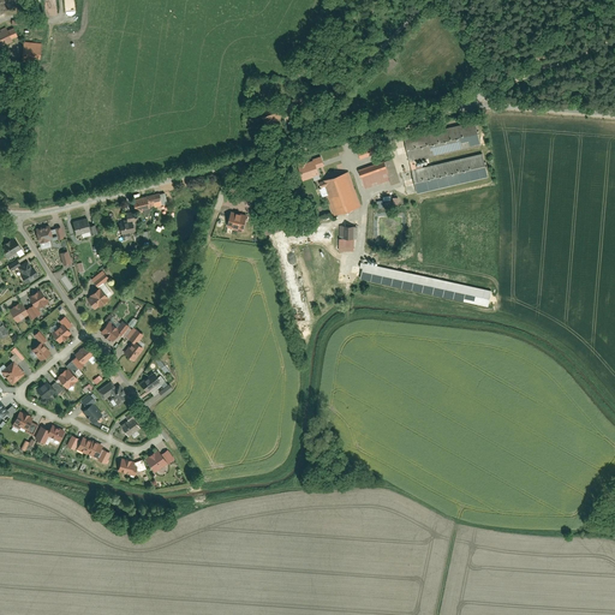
[(0,0),(0,13),(22,5),(19,0),(0,0)]
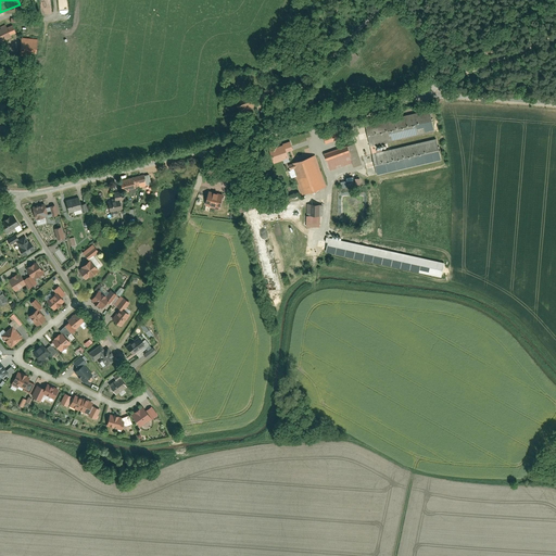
[(7,27),(0,30),(0,42),(11,38),(7,27)]
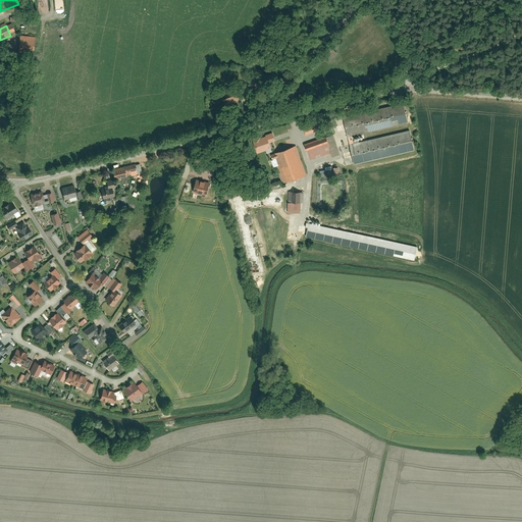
[(20,36),(18,53),(34,54),(35,38),(20,36)]
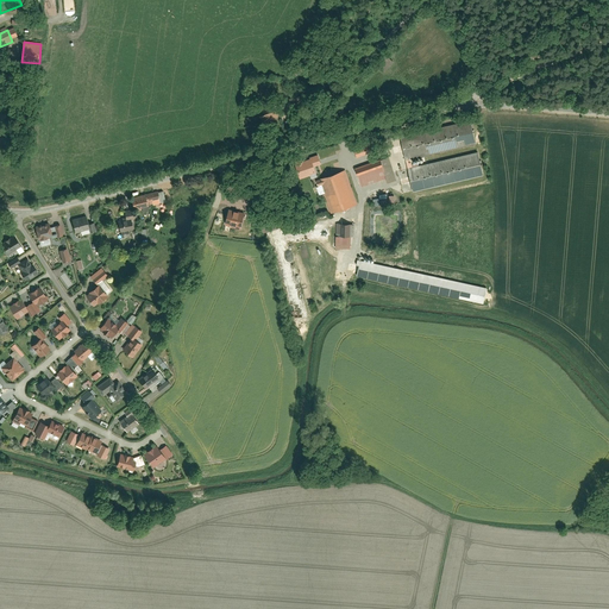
[(275,107),(258,113),(262,124),(278,118),(275,107)]
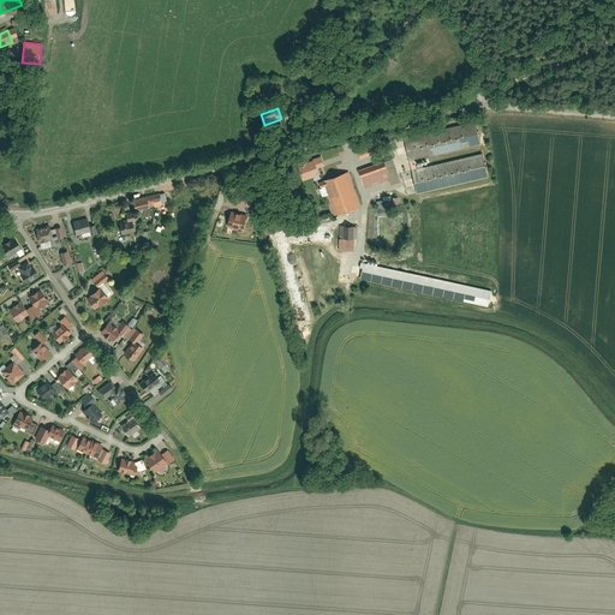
[(405,138),(411,162),(482,147),(477,123),(405,138)]
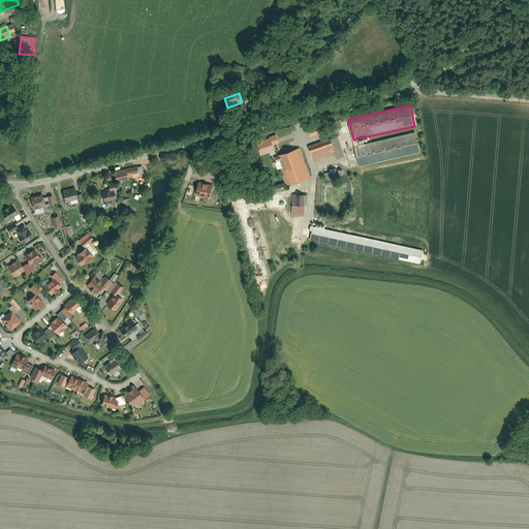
[(322,123),(307,128),(310,137),(325,132),(322,123)]
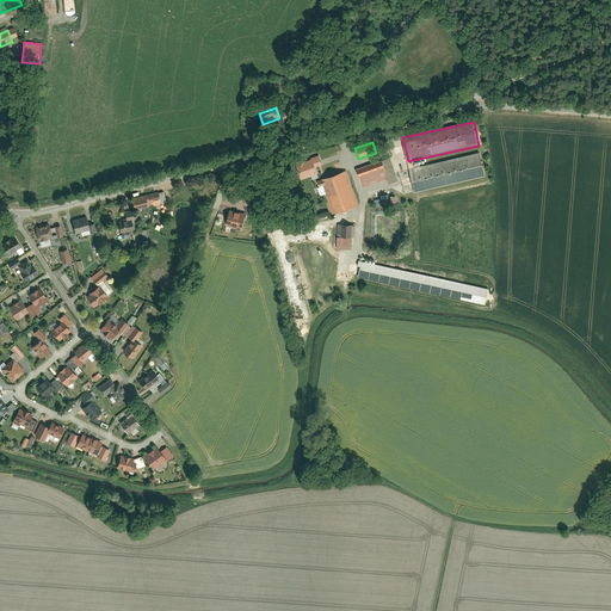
[(409,170),(415,193),(486,177),(481,154),(409,170)]
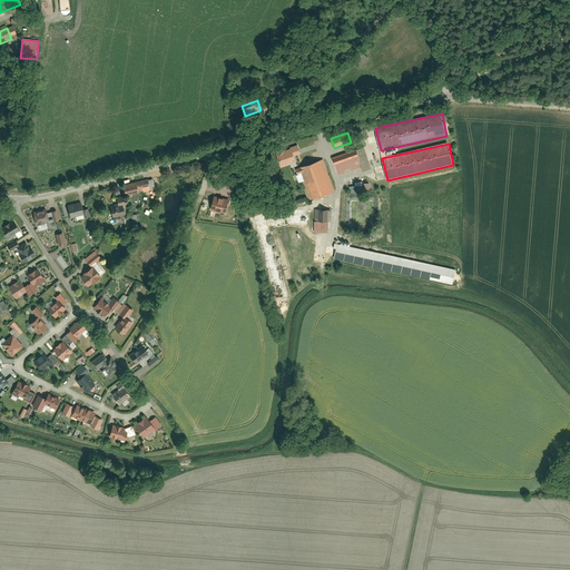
[(276,154),(281,168),(296,163),(294,157),(301,155),(297,146),(290,148),(291,149),(284,151),(284,149),(276,151),(276,154)]
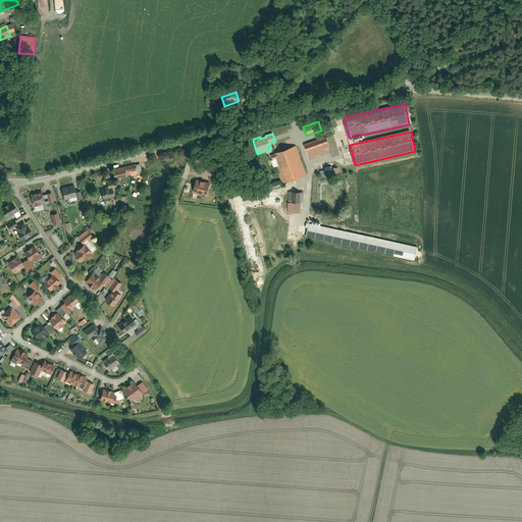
[(333,135),(304,145),(309,161),(338,151),(333,135)]
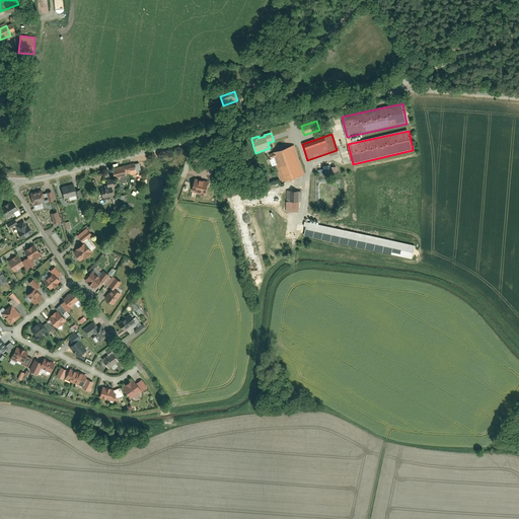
[(294,145),(274,153),(284,182),(305,174),(294,145)]
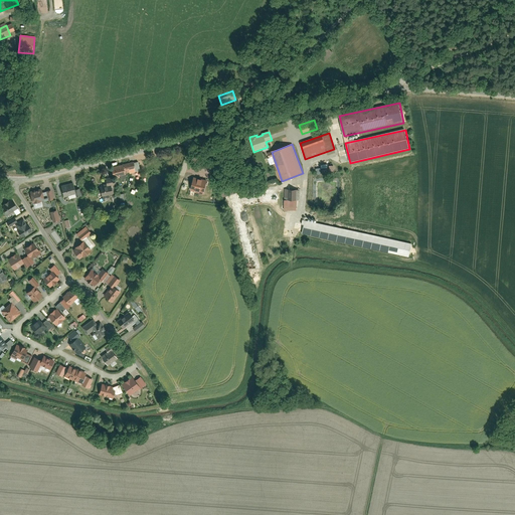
[(204,160),(201,166),(211,170),(213,164),(204,160)]
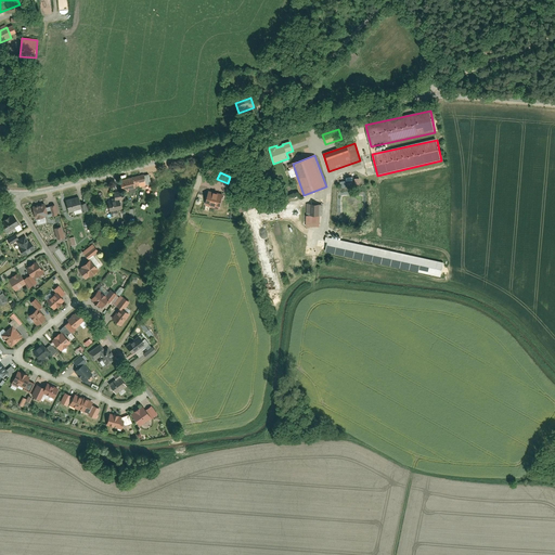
[(133,178),(120,181),(123,192),(137,189),(133,178)]
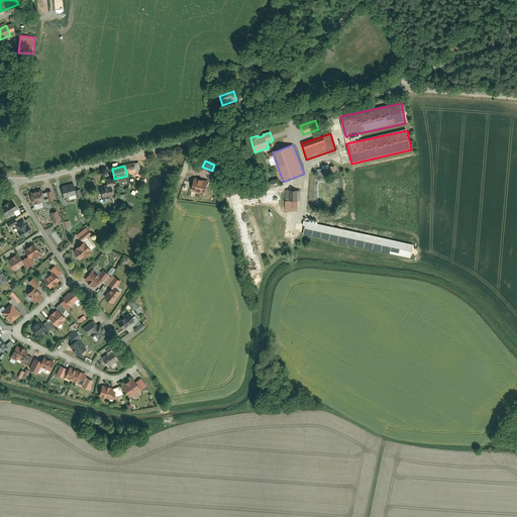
[(195,179),(191,192),(205,196),(208,182),(195,179)]
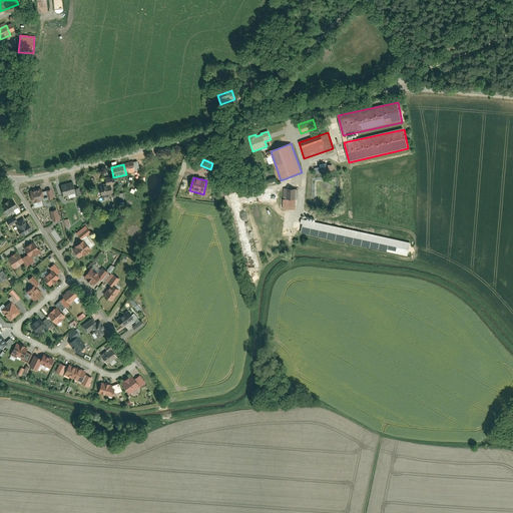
[(61,186),(64,197),(76,193),(73,183),(61,186)]
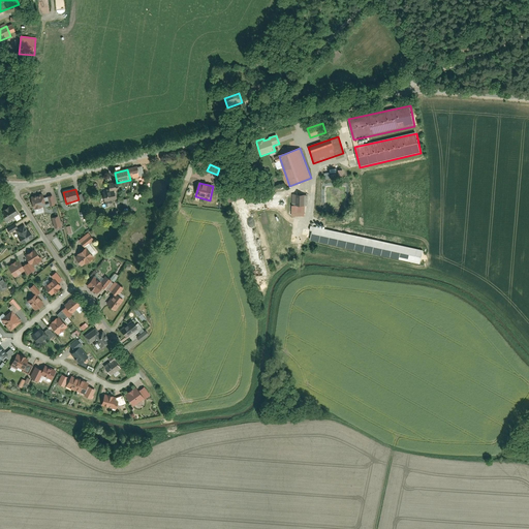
[(102,192),(105,203),(117,199),(115,190),(102,192)]
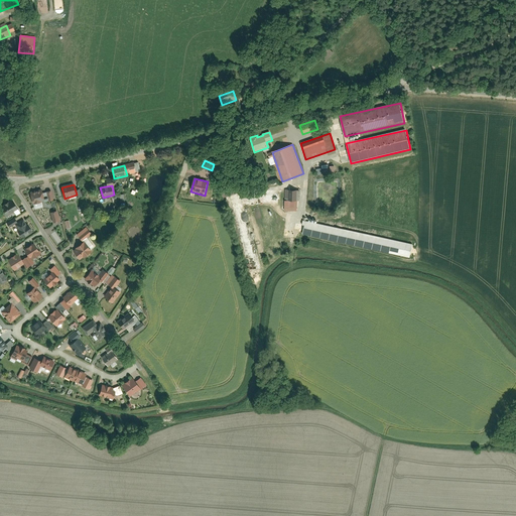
[(42,189),(30,192),(33,205),(45,202),(42,189)]
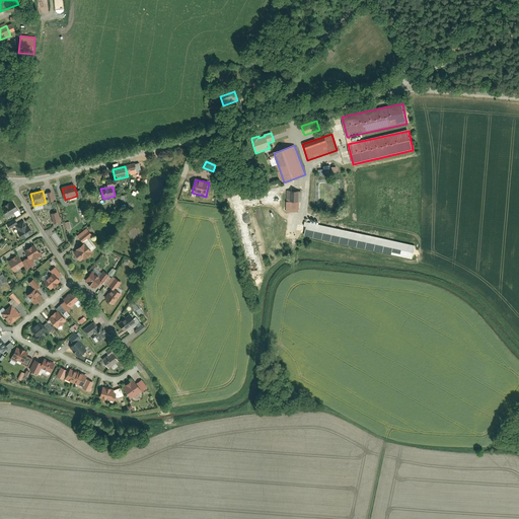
[(300,193),(288,192),(287,212),(299,213),(300,193)]
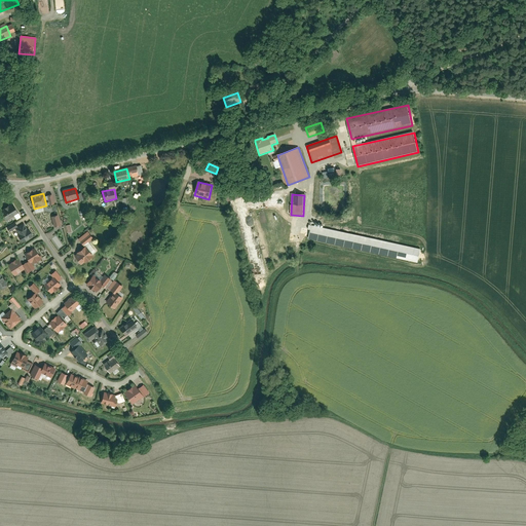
[(13,203),(0,212),(7,222),(20,214),(13,203)]
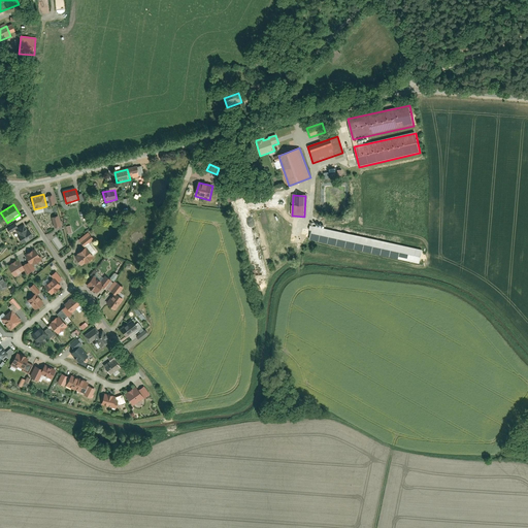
[(59,216),(52,218),(55,229),(62,227),(59,216)]
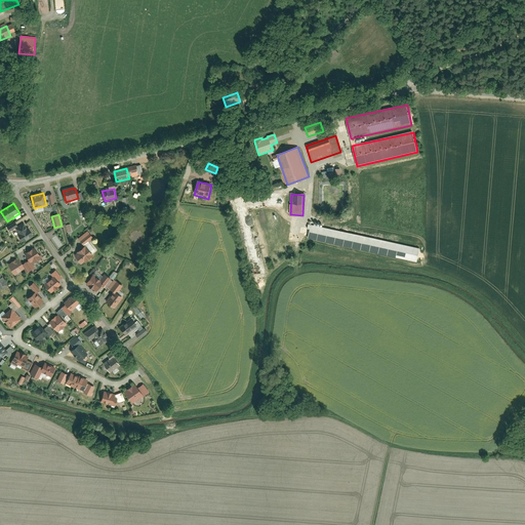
[(24,224),(14,229),(22,240),(32,233),(28,227),(27,228),(24,224)]
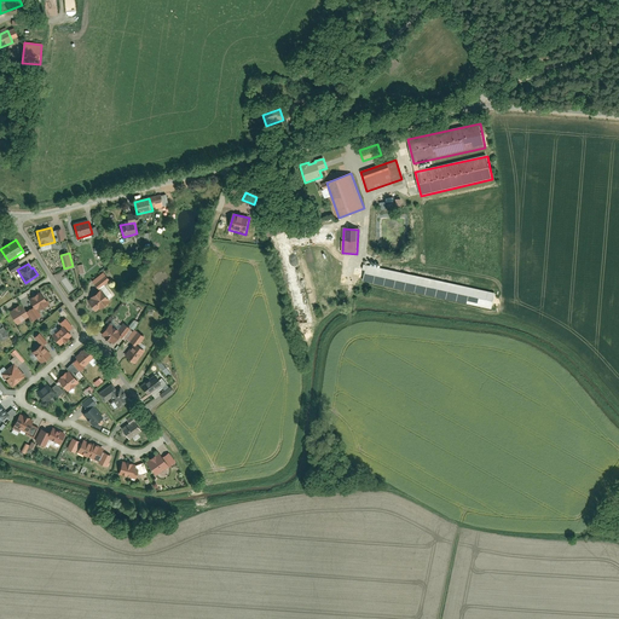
[(496,293),(368,265),(364,283),(492,311),(496,293)]
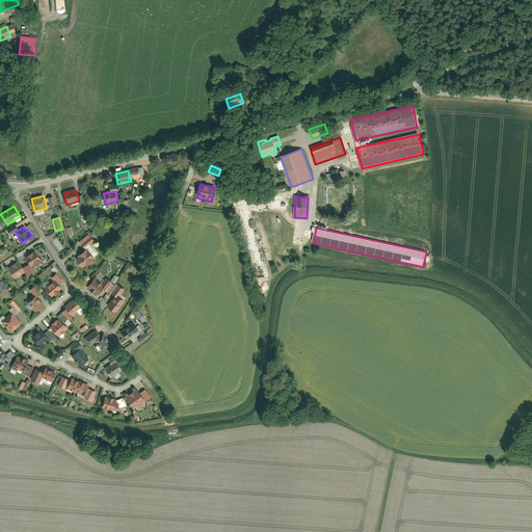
[(82,241),(87,247),(96,240),(90,235),(82,241)]
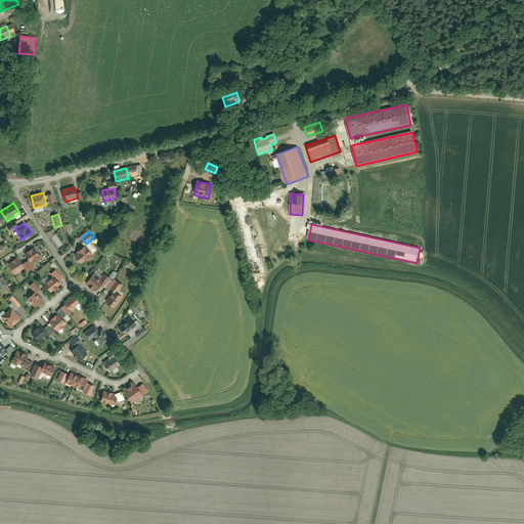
[(86,246),(75,255),(82,264),(93,255),(86,246)]
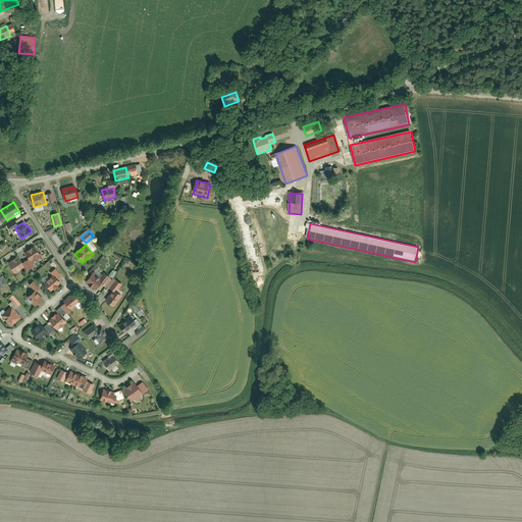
[(35,247),(25,253),(31,262),(33,261),(34,263),(43,257),(35,247)]
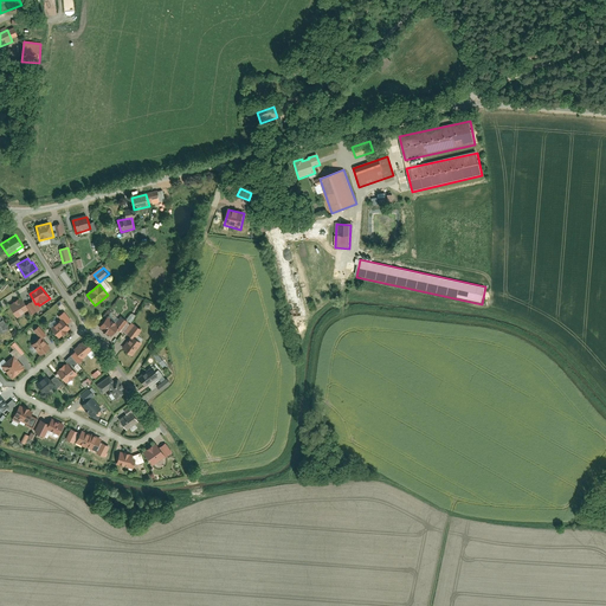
[(10,307),(18,318),(30,311),(21,298),(10,307)]
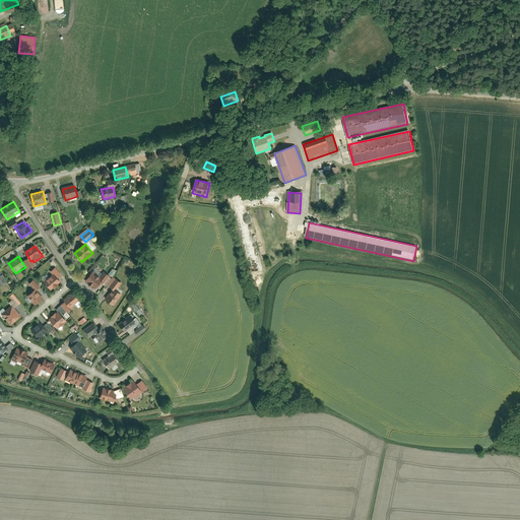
[(0,285),(1,288),(9,283),(0,270),(0,285)]
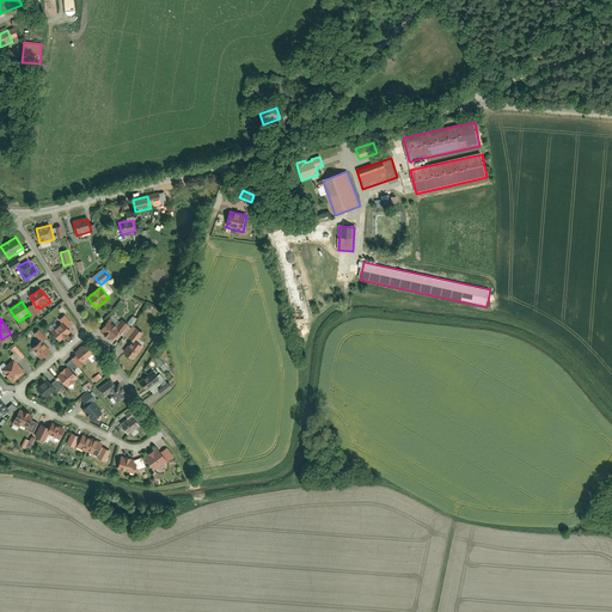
[(109,320),(101,331),(114,341),(118,334),(122,336),(129,325),(123,320),(118,328),(109,320)]
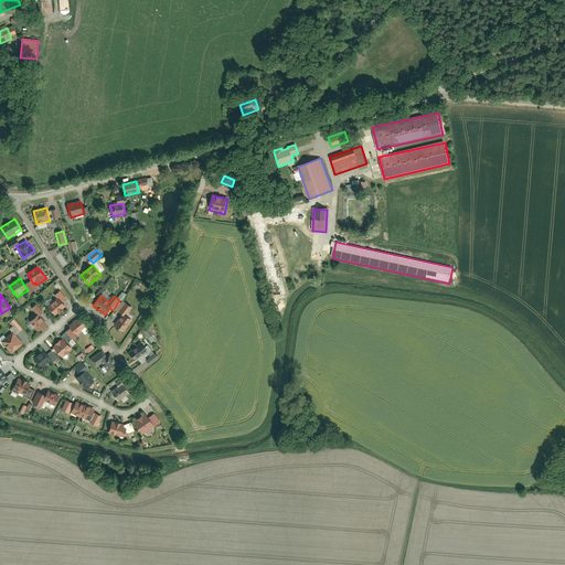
[(49,307),(55,316),(66,307),(59,298),(49,307)]
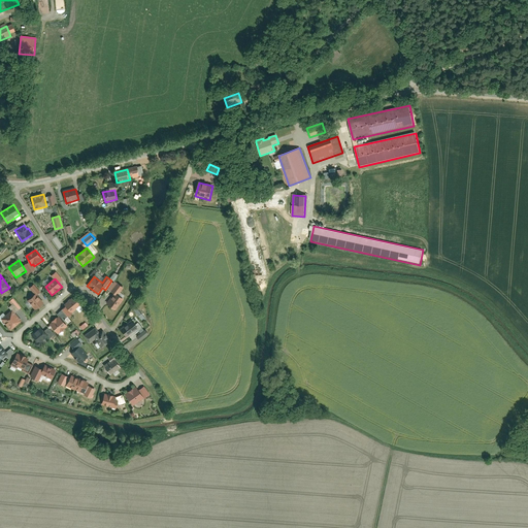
[(116,310),(125,300),(116,293),(107,304),(116,310)]
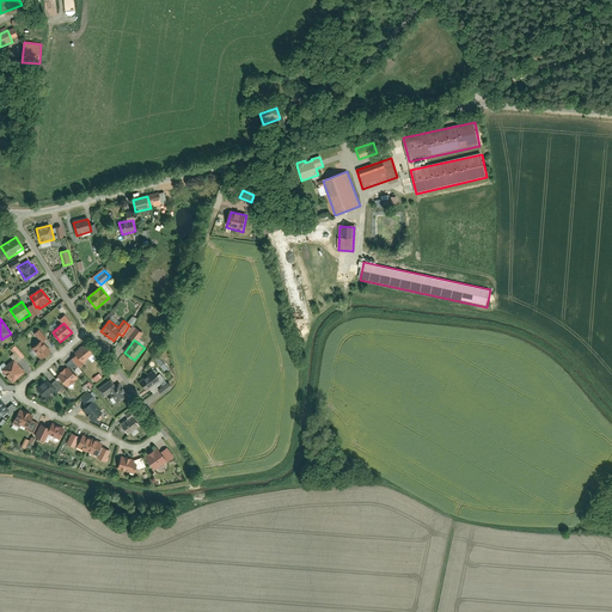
[(32,349),(42,360),(50,352),(42,341),(32,349)]
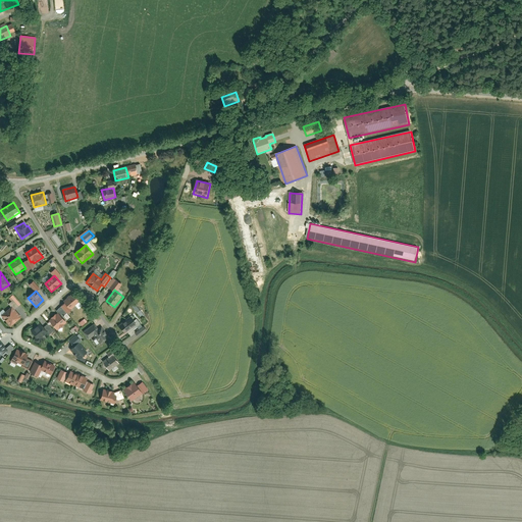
[(81,302),(73,294),(64,302),(71,310),(81,302)]
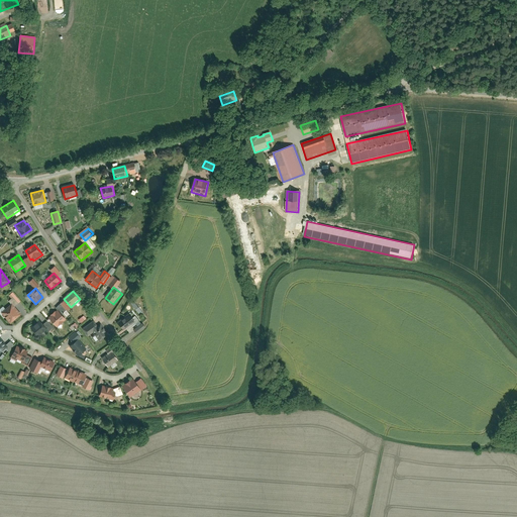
[(134,299),(131,301),(139,315),(142,313),(134,299)]
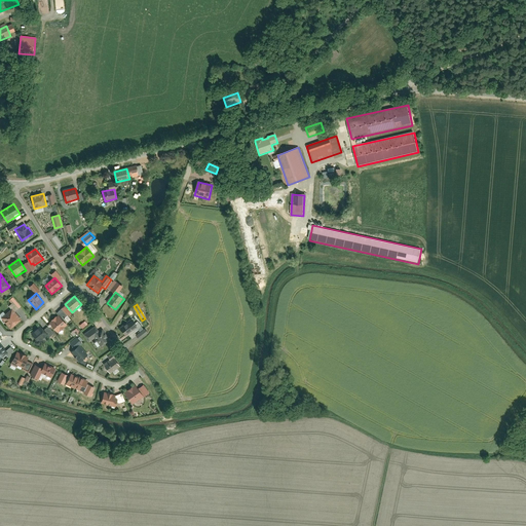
[(12,309),(2,318),(11,330),(22,321),(12,309)]
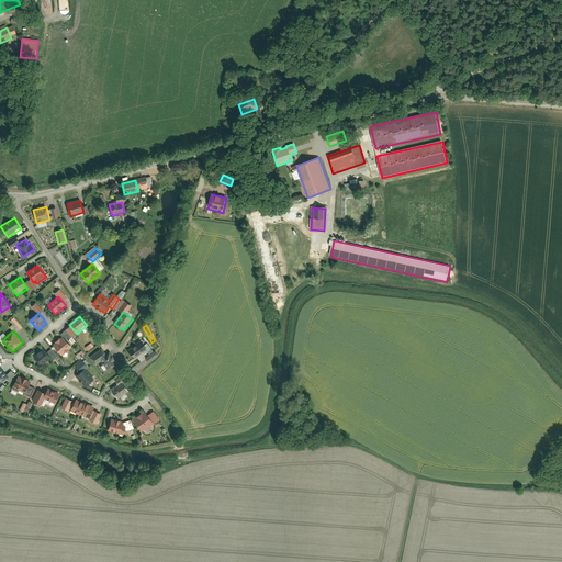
[(63,356),(72,348),(64,337),(54,345),(63,356)]
